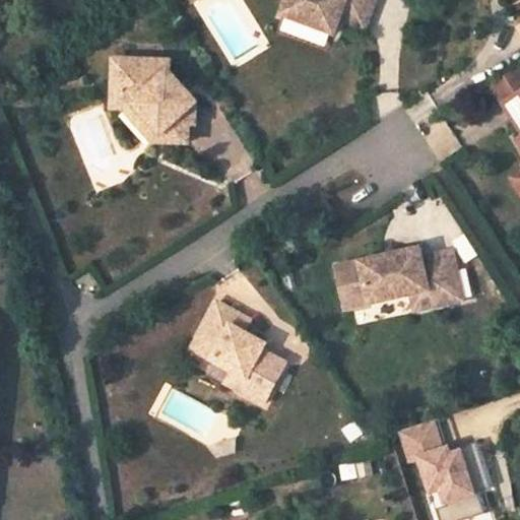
[(288,0),(282,17),(335,37),(340,20),(344,10),(370,19),(376,0),(288,0)]
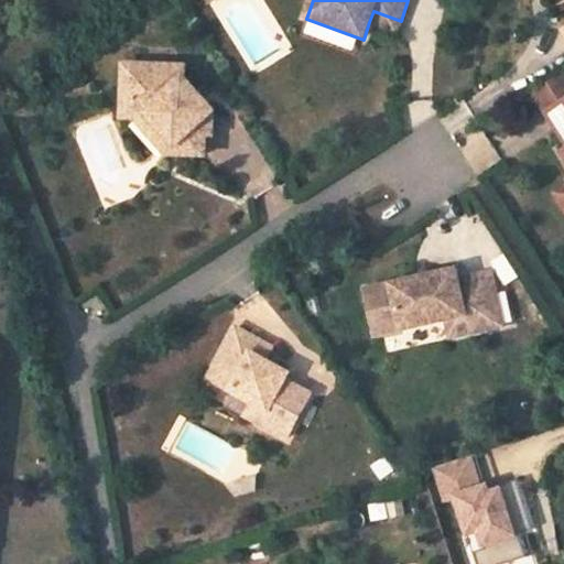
[(397,32),(401,21),(373,11),(369,22),(397,32)]
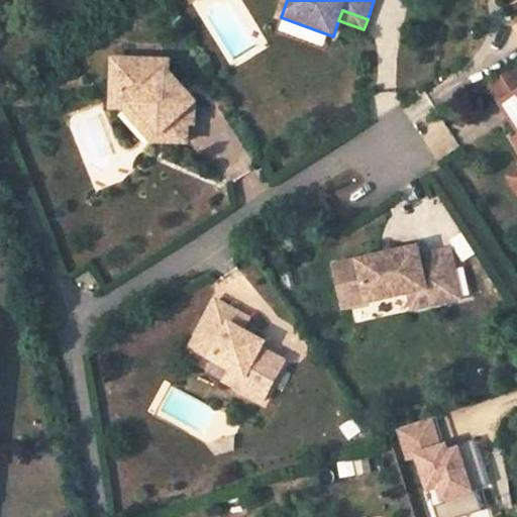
[(171,65),(117,61),(116,84),(125,85),(124,102),(130,110),(134,107),(164,139),(164,143),(187,145),(188,126),(195,127),(196,105),(170,75),(171,65)]
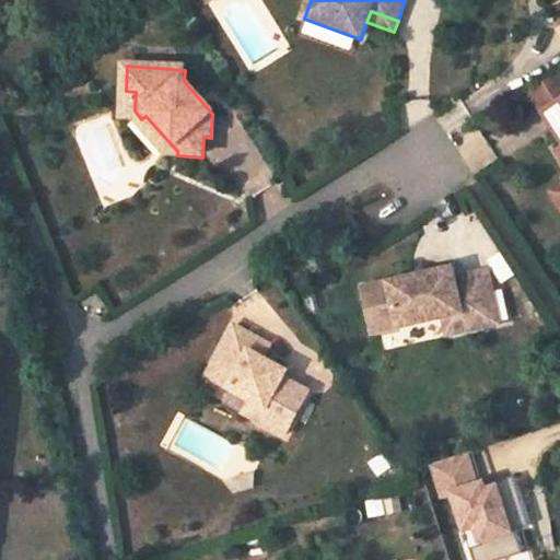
[(559,74),(532,93),(546,114),(544,115),(559,139),(559,190),(551,196),(559,208),(559,74)]
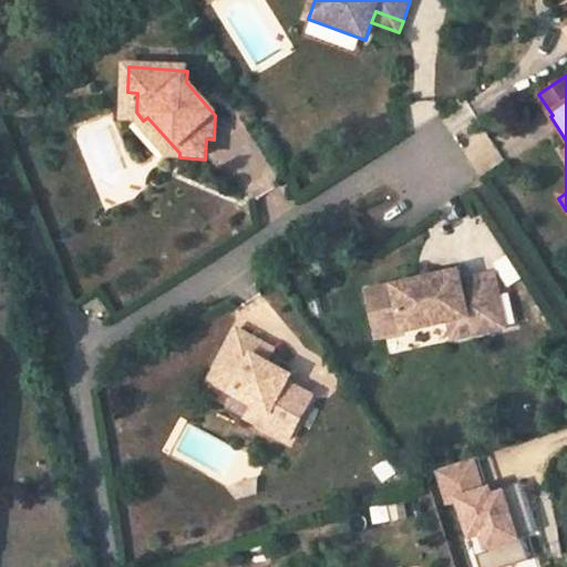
[(137,93),(127,92),(126,110),(167,156),(179,157),(179,153),(147,117),(143,121),(136,112),(137,93)]
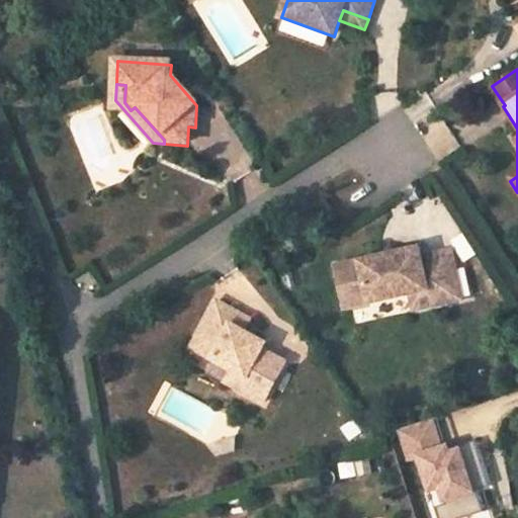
[(420,249),(338,267),(346,309),(412,295),(428,291),(432,308),(463,301),(452,253),(422,259),(420,249)]
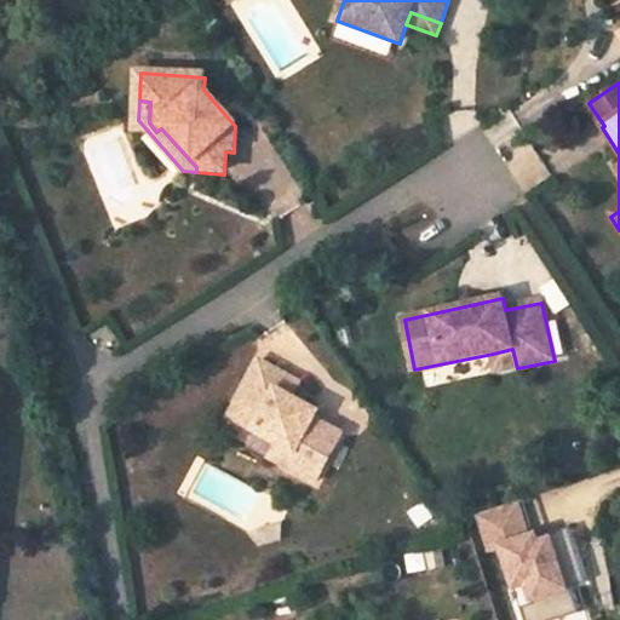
[(517,368),(512,349),(493,354),(498,373),(517,368)]
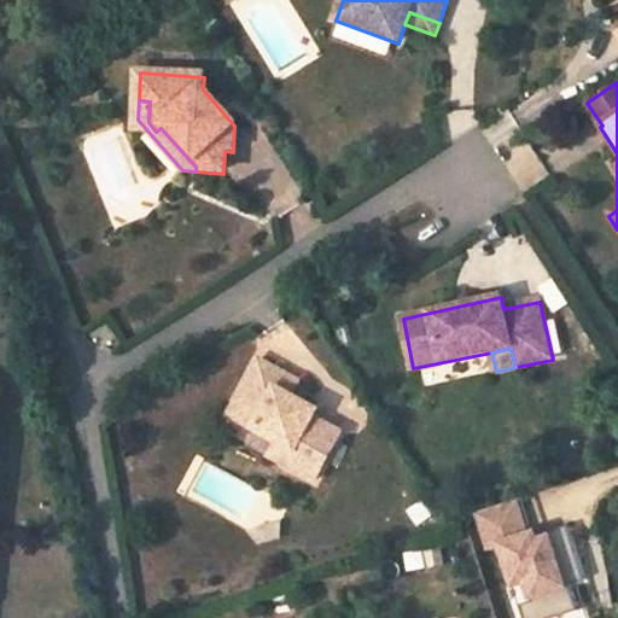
[(286,375),(261,361),(231,417),(279,443),(295,452),(286,465),(316,482),(343,433),(315,418),(319,410),(293,397),(279,390),(286,375)]
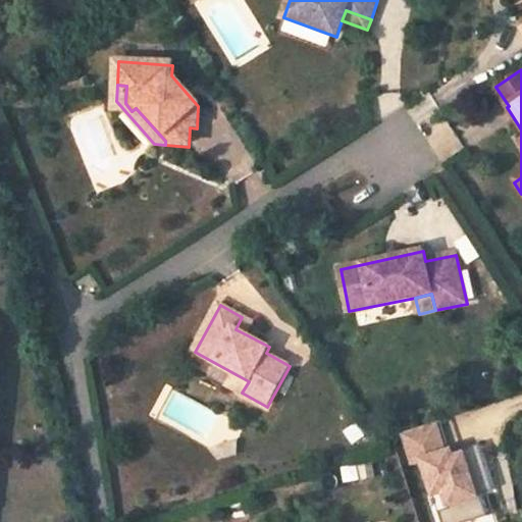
[(254,323),(242,317),(236,329),(248,335),(254,323)]
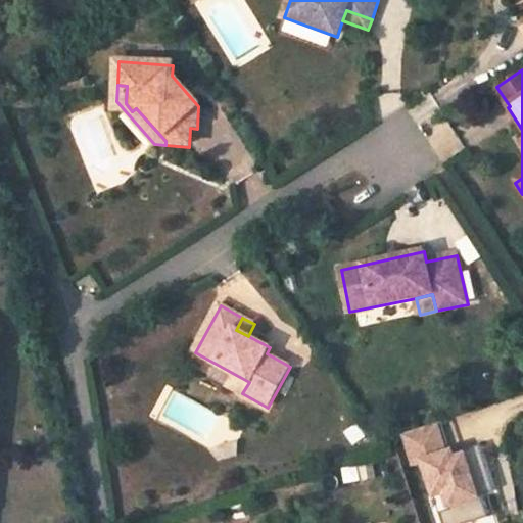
[(242,393),(249,382),(236,375),(229,386),(242,393)]
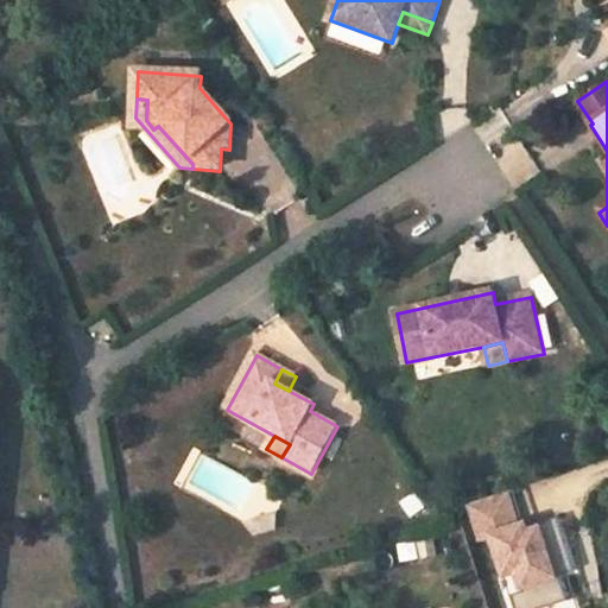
[(510,492),(469,505),(481,543),(489,540),(500,583),(511,581),(518,607),(564,607),(574,606),(565,577),(581,572),(564,519),(523,531),(510,492)]
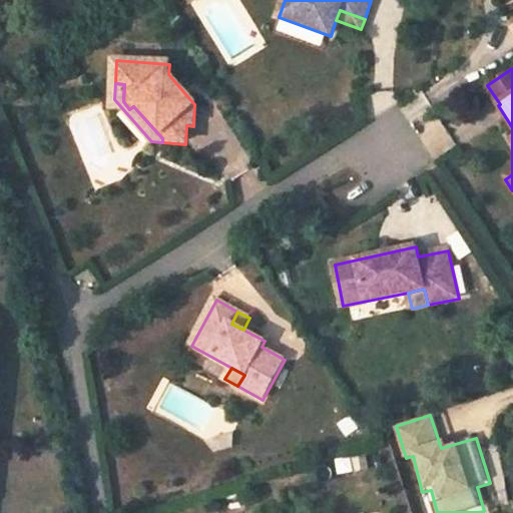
All buildings are outlined.
